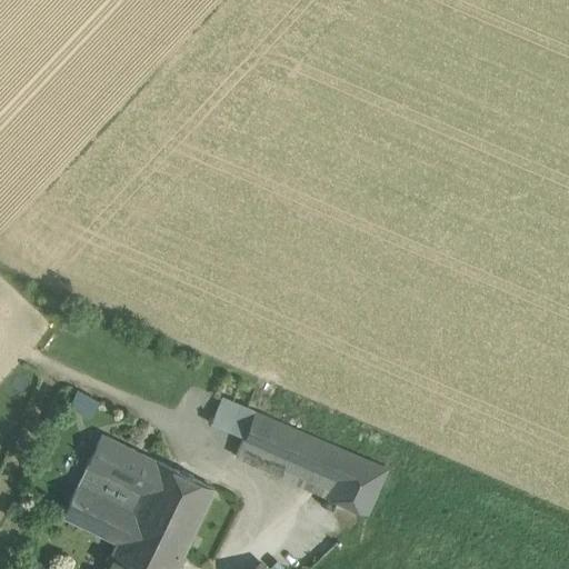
[(161,380),(159,381),(159,383),(159,386),(160,388),(161,389),(163,390),(165,390),(167,389),(169,388),(170,386),(170,385),(170,382),(169,380),(167,379),(165,379),(162,379),(161,380)]
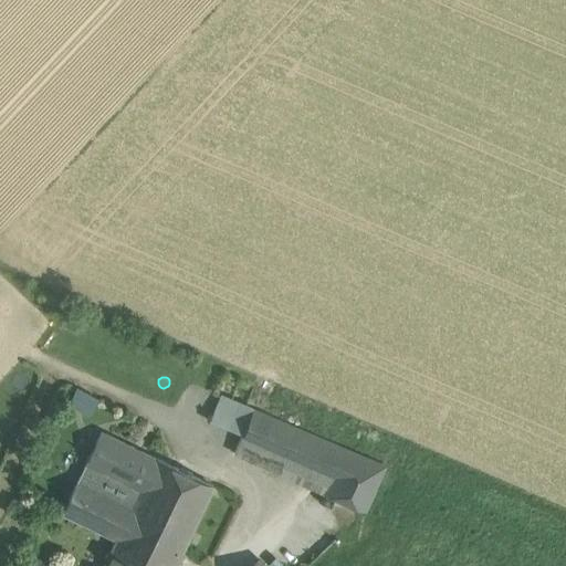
[(180,389),(180,387),(180,386),(179,384),(177,383),(175,381),(173,383),(171,384),(170,386),(169,388),(170,390),(171,391),(173,392),(175,394),(177,392),(179,391),(180,389)]
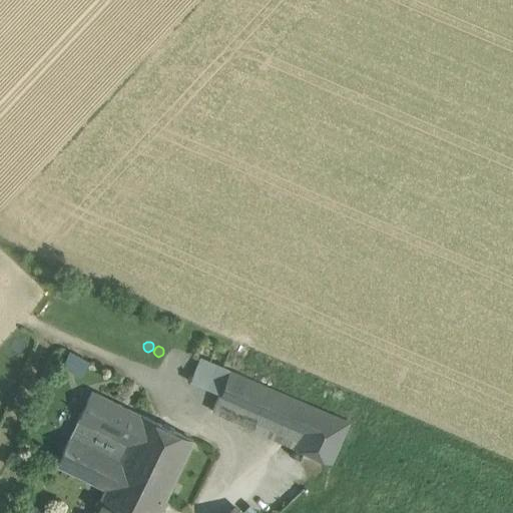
[(229,371),(200,358),(190,380),(220,393),(229,371)]
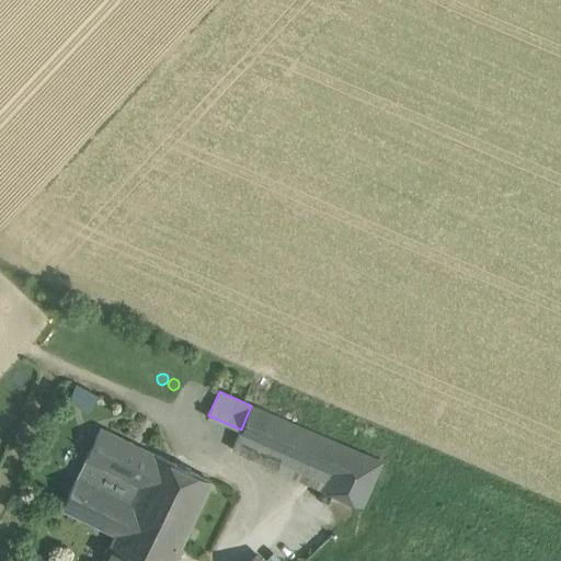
[(381,461),(251,405),(241,430),(240,432),(321,468),(313,484),(363,506),(381,461)]
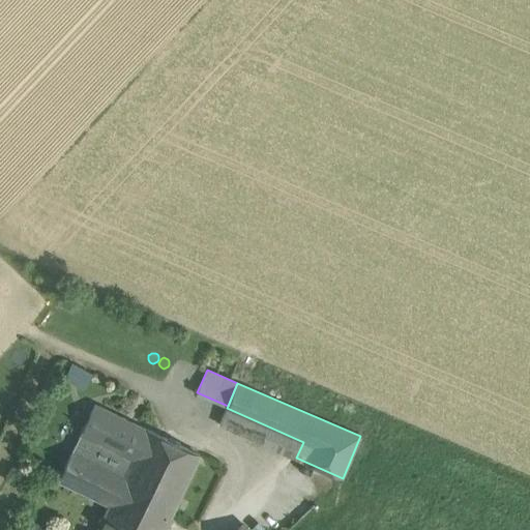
[(146,429),(94,404),(80,434),(131,459),(146,429)]
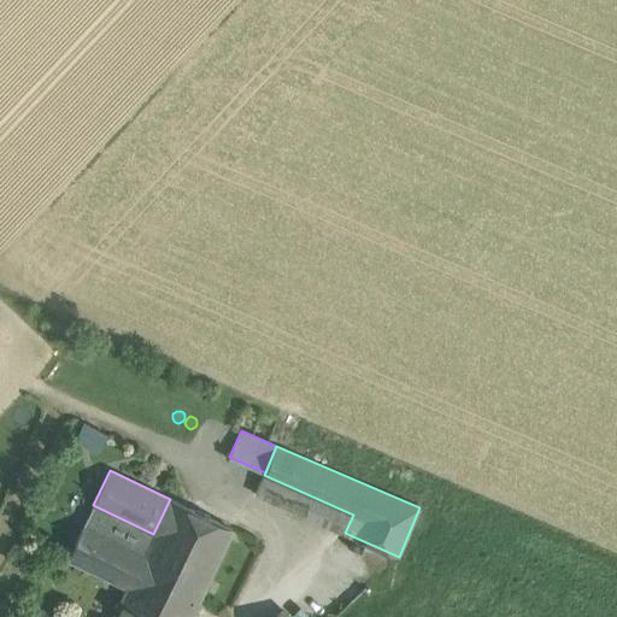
[(153,534),(147,546),(141,544),(139,548),(145,551),(144,552),(127,587),(125,589),(183,616),(189,616),(233,529),(170,499),(153,534)]
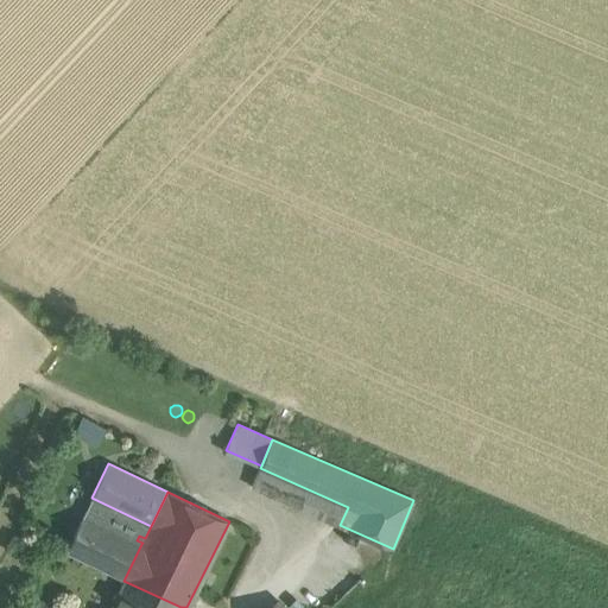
[(137,540),(83,515),(67,550),(125,578),(141,544),(137,540)]
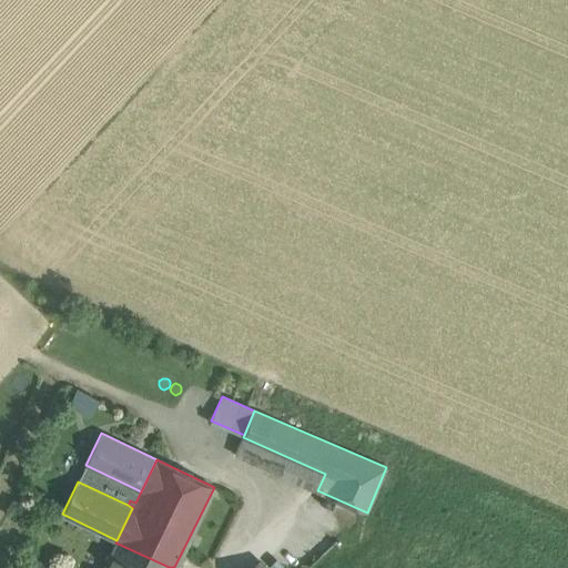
[(169,567),(115,543),(103,567),(169,567)]
